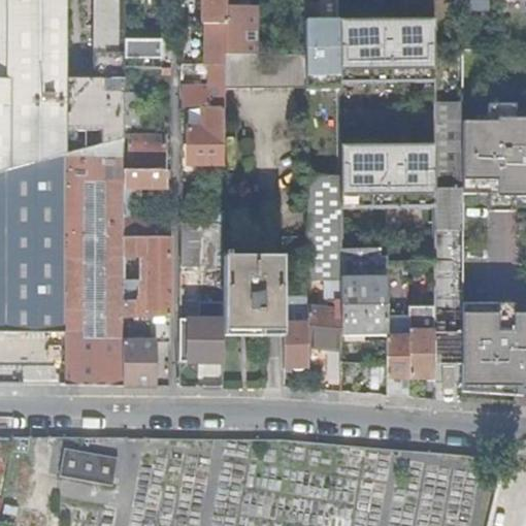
[(67,79),(66,0),(7,0),(6,169),(67,154),(67,79)]
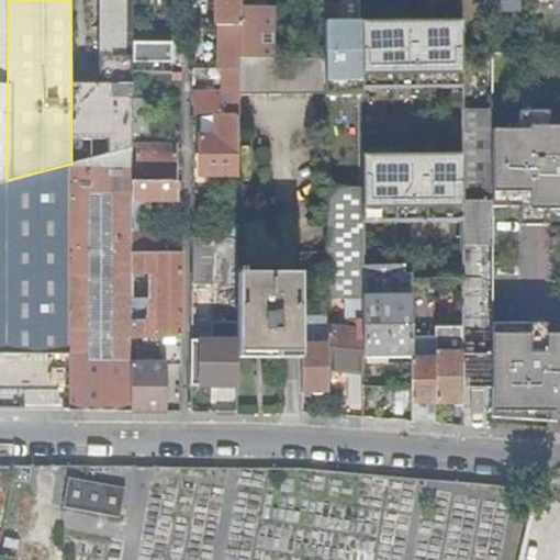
[(108,0),(107,85),(71,85),(71,164),(133,146),(133,131),(133,97),(133,70),(133,62),(133,41),(133,0),(108,0)]
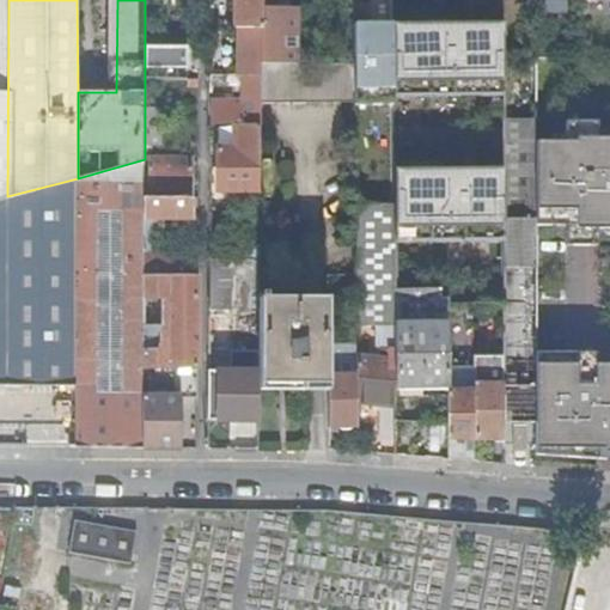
[(242,24),(242,72),(245,73),(263,72),(263,60),(263,6),(263,0),(235,0),(235,24),(242,24)]
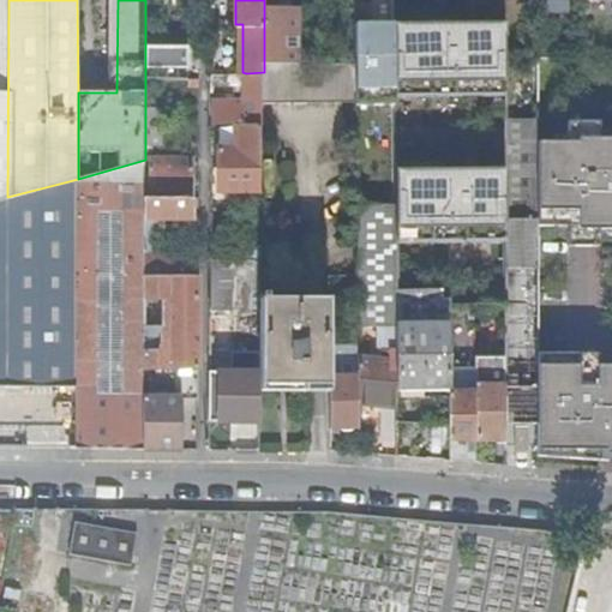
[(299,6),(264,6),(264,60),(298,60),(299,6)]
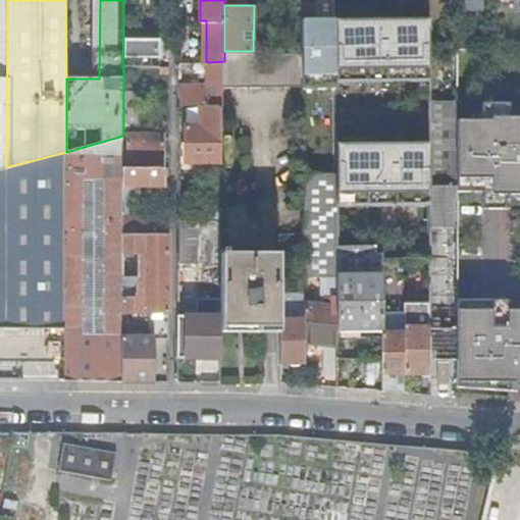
[(430,41),(430,18),(336,20),(336,83),(430,82),(430,41)]
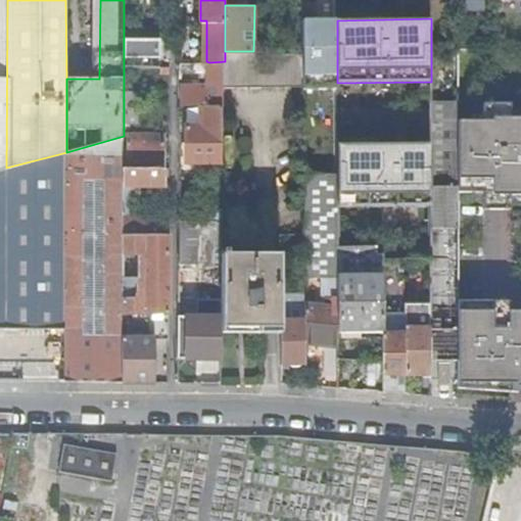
[(337,20),(304,21),(304,51),(304,84),(304,90),(337,89),(337,83),(337,20)]
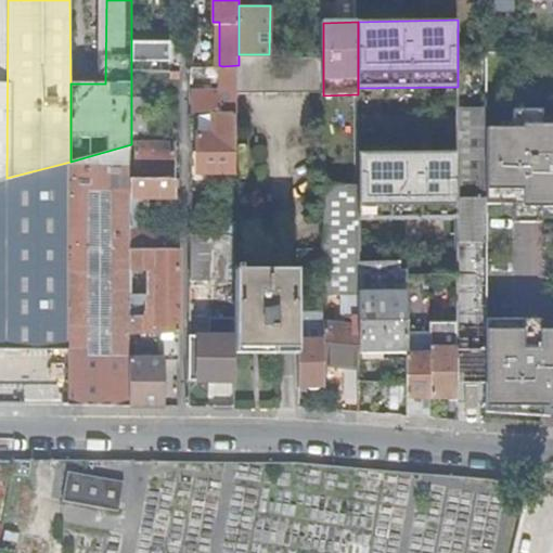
[(170,41),(131,40),(131,61),(170,61),(170,41)]
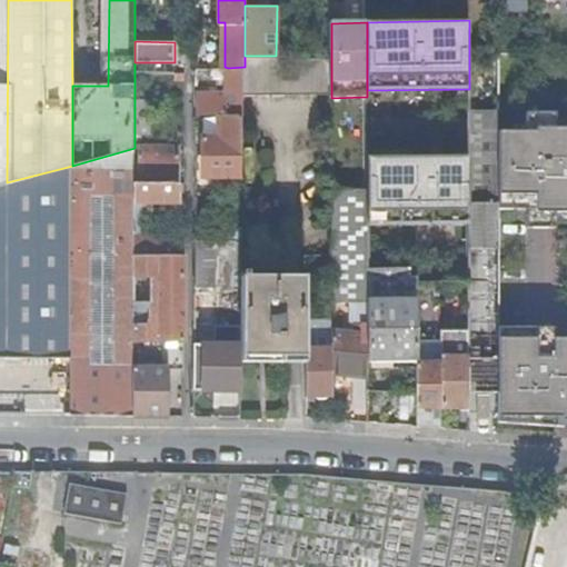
[(469,156),(469,188),(500,188),(500,127),(499,50),(500,45),(469,45),(469,89),(469,156)]
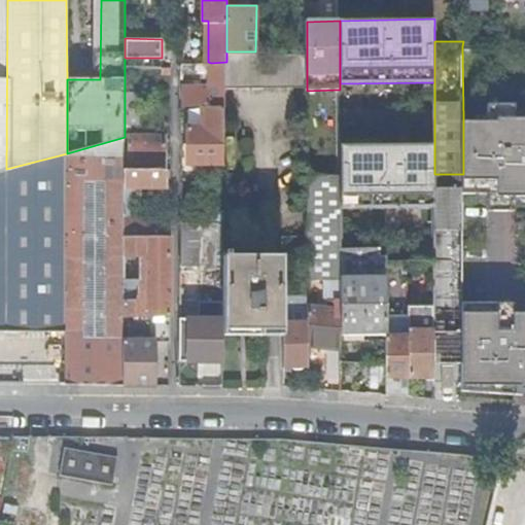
[(255,51),(226,51),(226,62),(226,84),(281,84),(281,51),(255,51)]
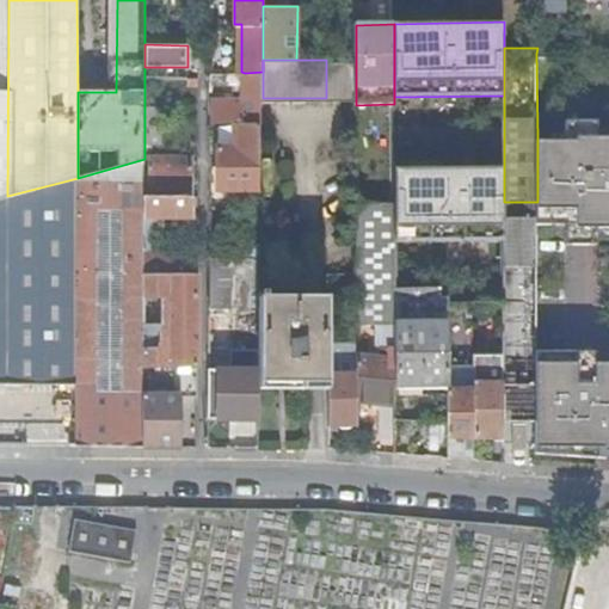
[(326,60),(326,98),(356,98),(356,60),(326,60)]
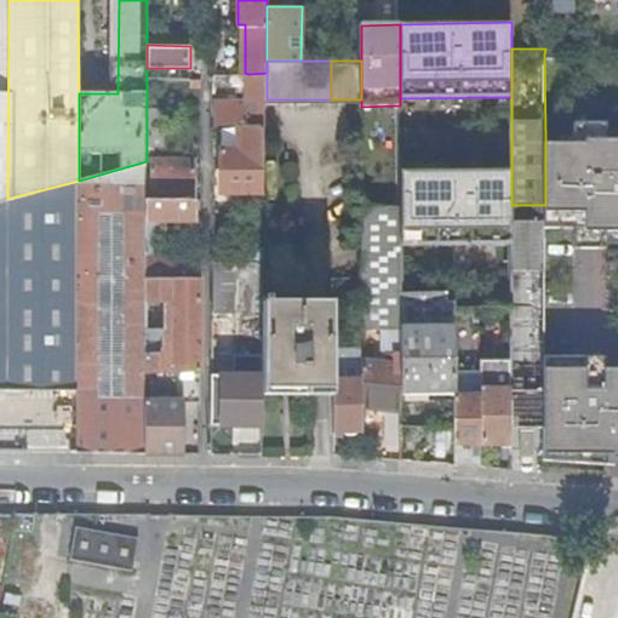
[(215,73),(215,84),(238,84),(249,85),(249,74),(245,73),(215,73)]
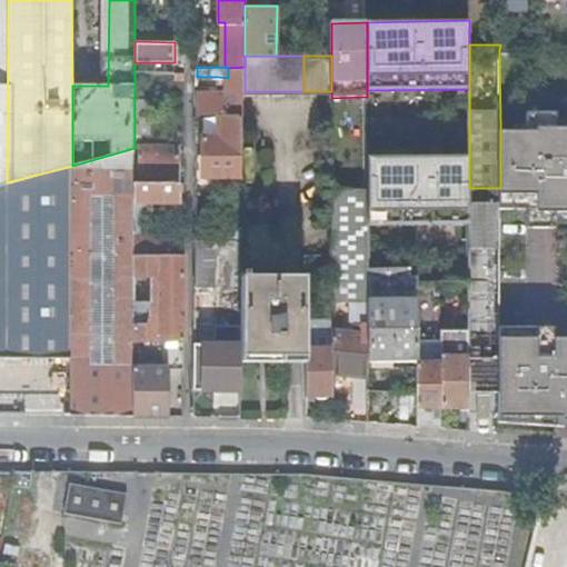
[(197,90),(197,112),(219,111),(245,111),(245,91),(245,67),(228,68),(228,78),(228,85),(228,90),(197,90)]
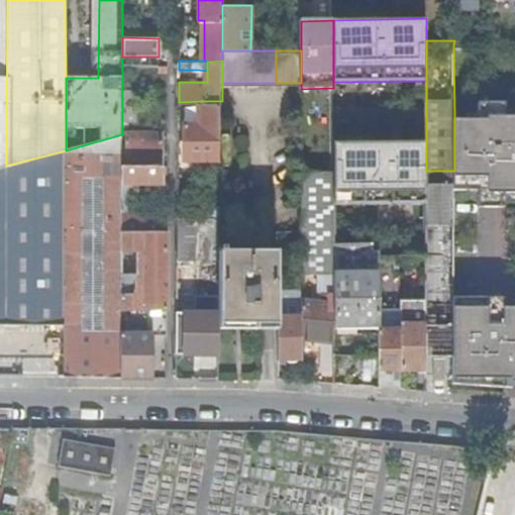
[(131,89),(132,66),(122,65),(122,89),(131,89)]
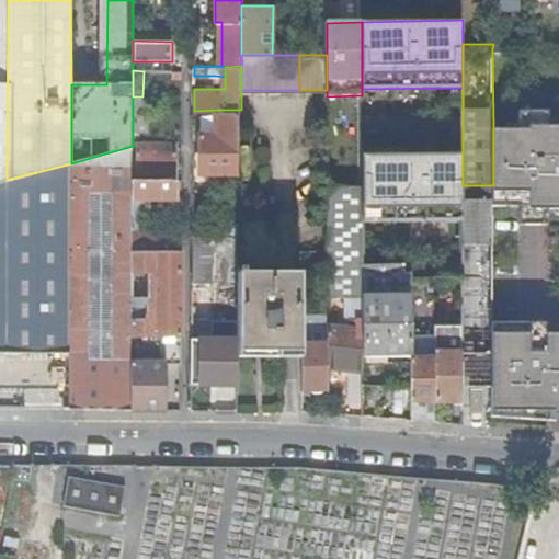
[(148,97),(143,97),(133,97),(133,130),(148,132),(148,97)]
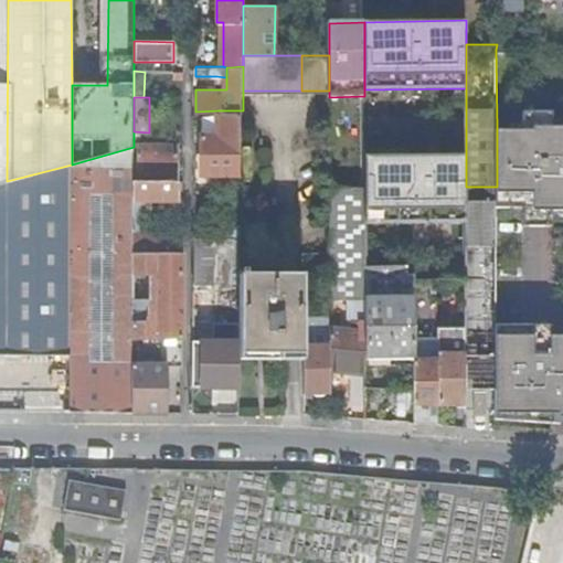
[(497,202),(497,204),(523,204),(523,223),(553,223),(553,208),(562,206),(562,123),(553,123),(553,107),(523,107),(523,126),(497,126),(497,187),(497,190),(497,198),(497,202)]
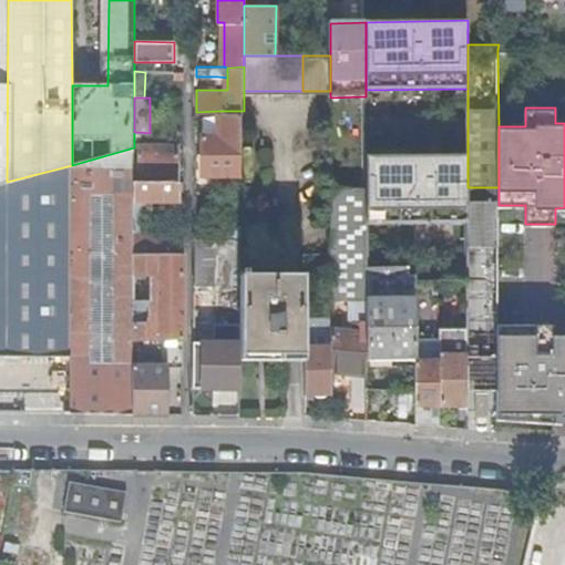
[(244,111),(218,111),(218,134),(202,134),(202,174),(244,173),(244,111)]
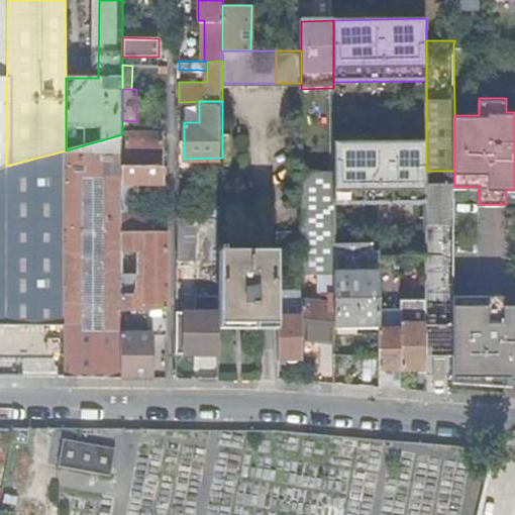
[(126,139),(164,139),(164,131),(126,131),(126,139)]
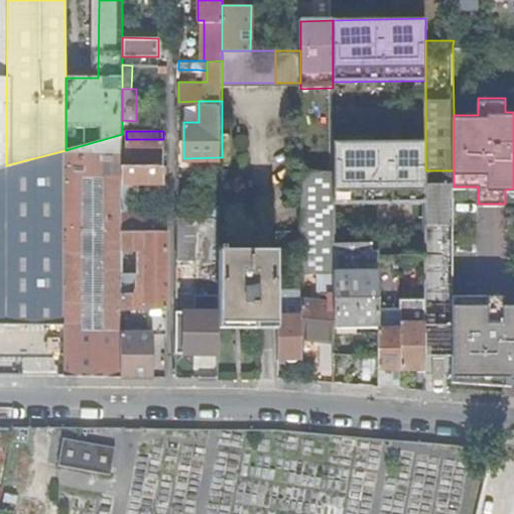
[(65,325),(63,376),(89,376),(120,377),(121,231),(121,215),(121,203),(121,198),(122,183),(122,165),(122,134),(66,150),(65,325)]
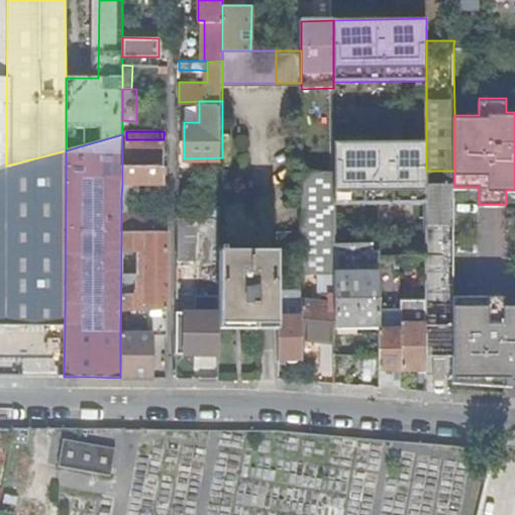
[(126,166),(164,166),(164,139),(126,139),(126,166)]
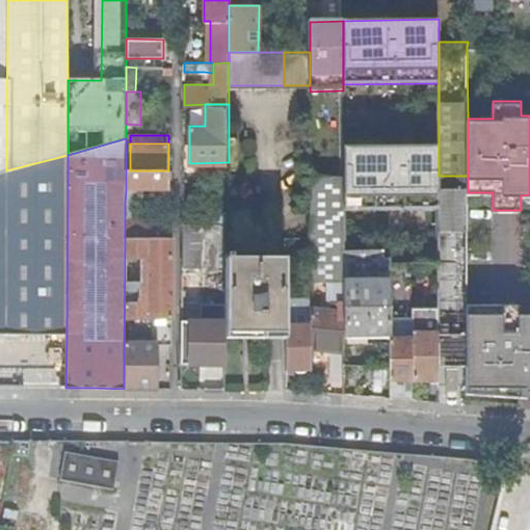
[(439,146),(344,148),(344,175),(344,189),(345,211),(439,209),(439,186),(439,176),(439,146)]
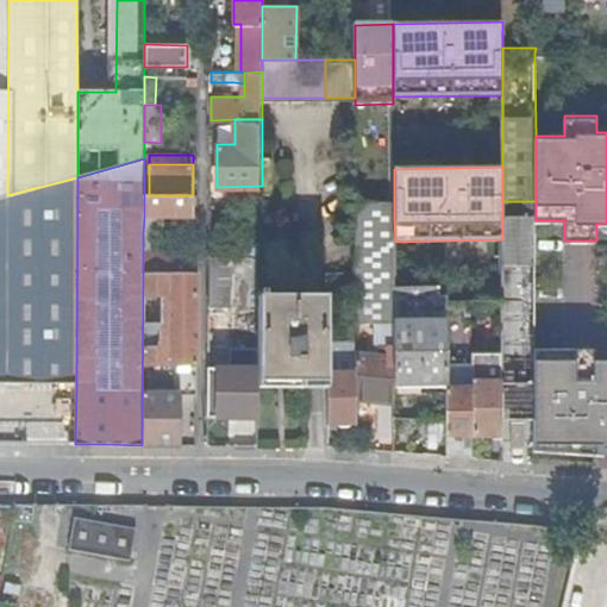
[(77,177),(7,195),(8,383),(76,383),(77,177)]
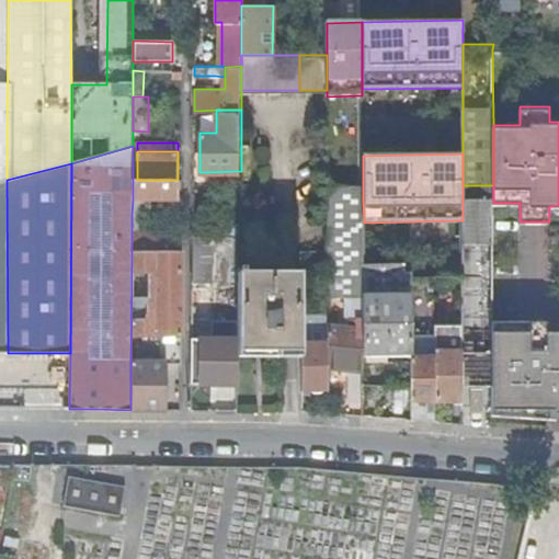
[(182,187),(182,180),(178,180),(137,180),(133,180),(133,200),(159,200),(177,200),(177,187),(182,187)]
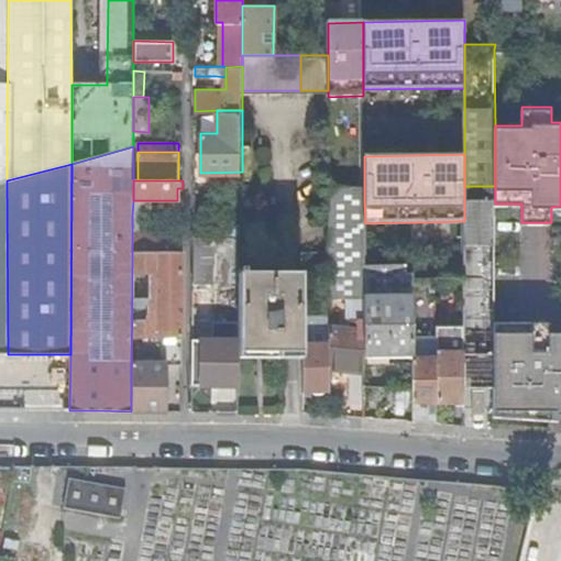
[(329,182),(329,197),(364,200),(364,185),(329,182)]
